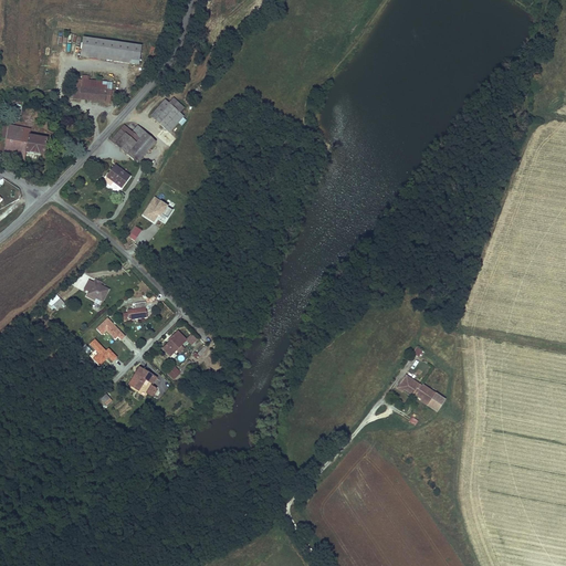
[(84,33),(82,48),(140,55),(143,41),(84,33)]
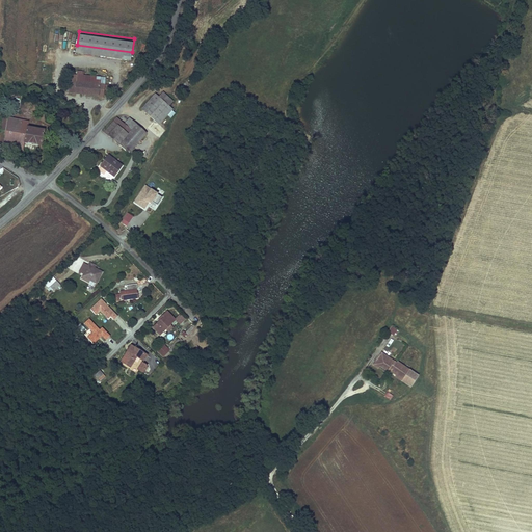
[(71,89),(77,90),(78,80),(96,81),(101,82),(107,83),(108,74),(94,73),(94,72),(85,71),(86,68),(79,67),(79,71),(70,71),(68,88),(71,89)]
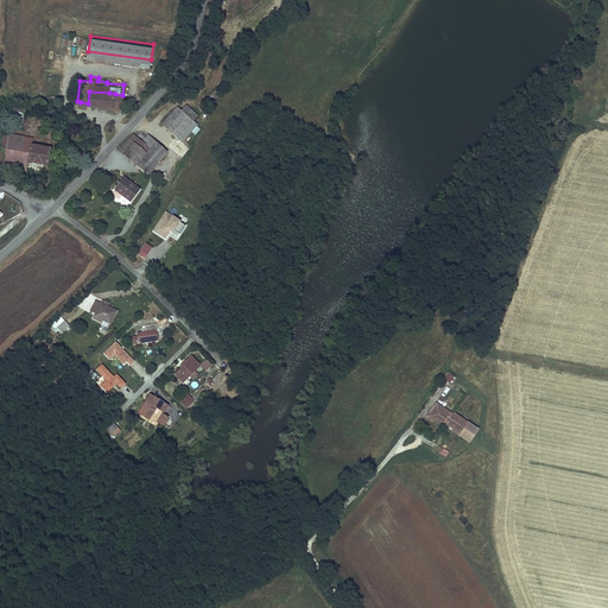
[(88,103),(108,105),(109,93),(89,92),(88,103)]
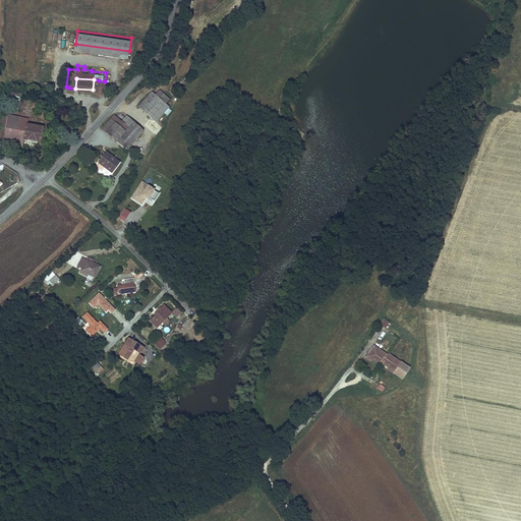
[(20,109),(23,92),(13,90),(11,100),(14,101),(14,105),(11,104),(10,108),(20,109)]
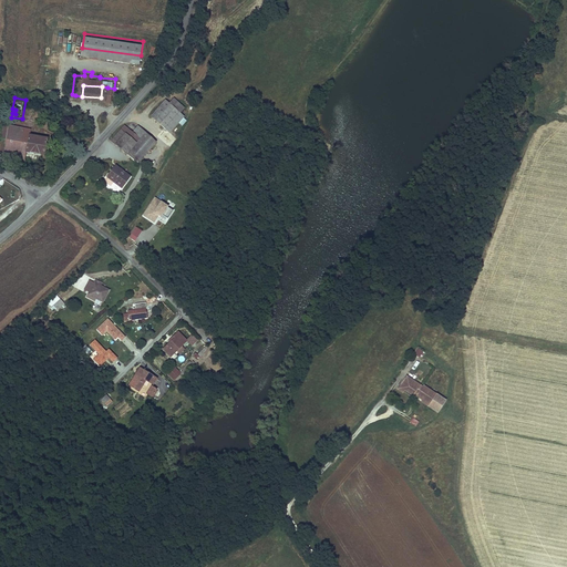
[(186,107),(175,98),(171,103),(182,113),(186,107)]
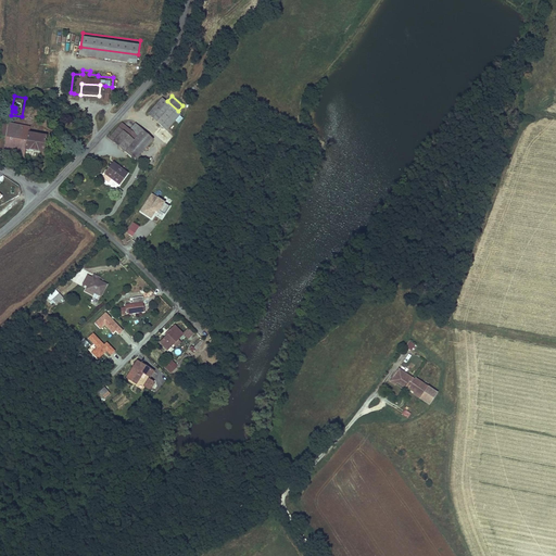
[(167,101),(166,100),(153,116),(166,127),(179,111),(178,111),(167,101)]
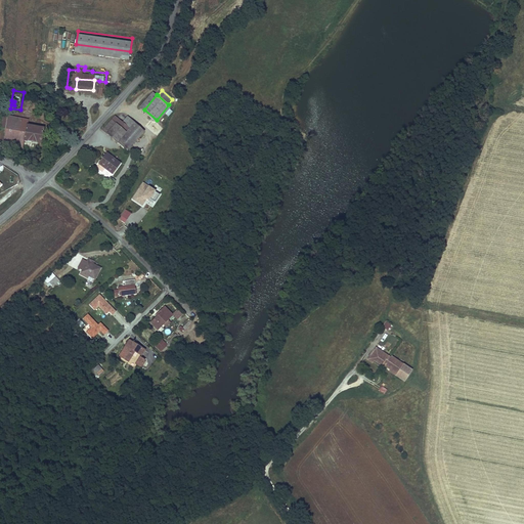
[(10,115),(10,116),(8,125),(5,147),(15,149),(16,145),(25,146),(27,137),(43,139),(44,135),(45,127),(31,124),(32,118),(10,115)]
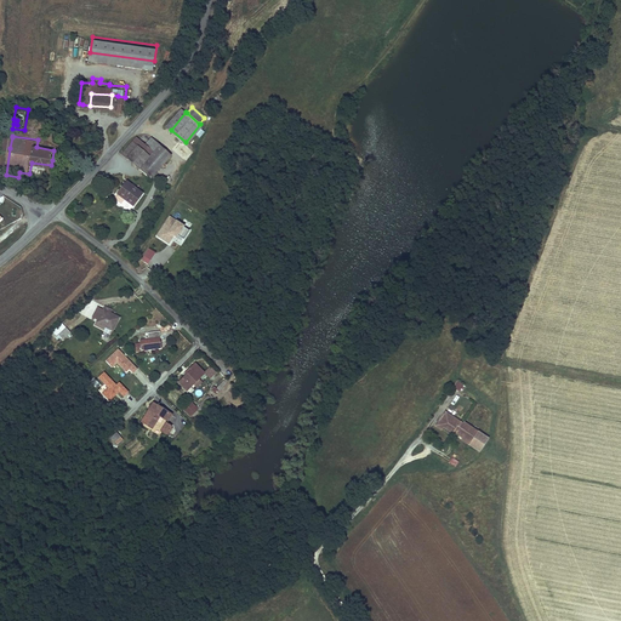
[(140,166),(153,152),(137,138),(132,144),(137,148),(129,160),(138,167),(140,166)]
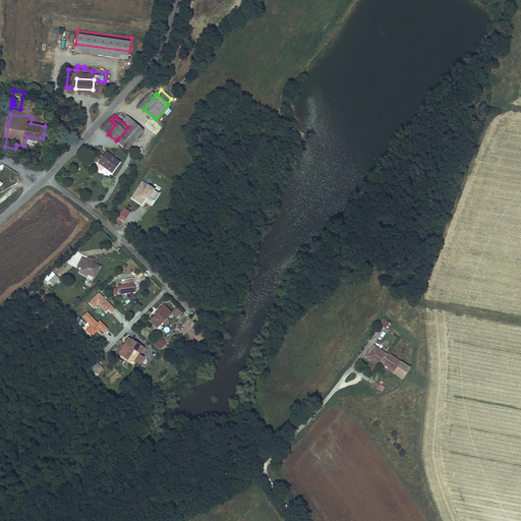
[(133,120),(128,127),(117,139),(127,148),(143,128),(133,120)]
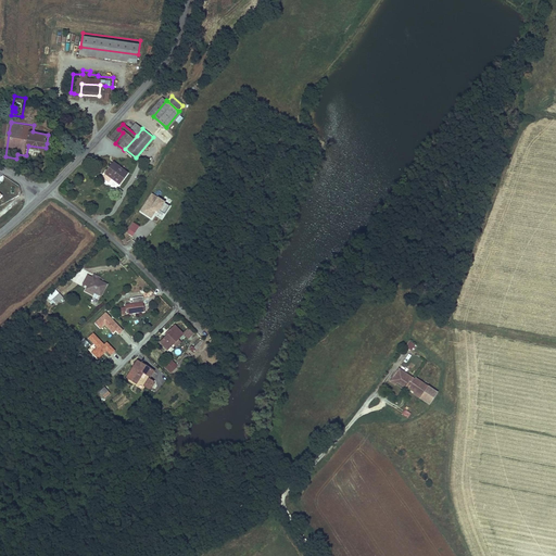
[(115,143),(123,133),(118,129),(110,139),(115,143)]
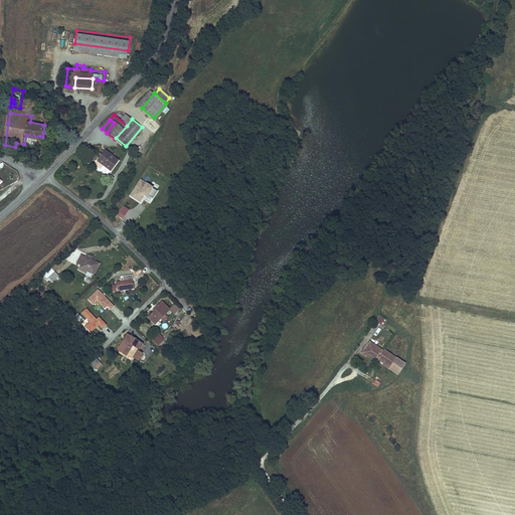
[(118,159),(105,150),(98,160),(110,169),(118,159)]
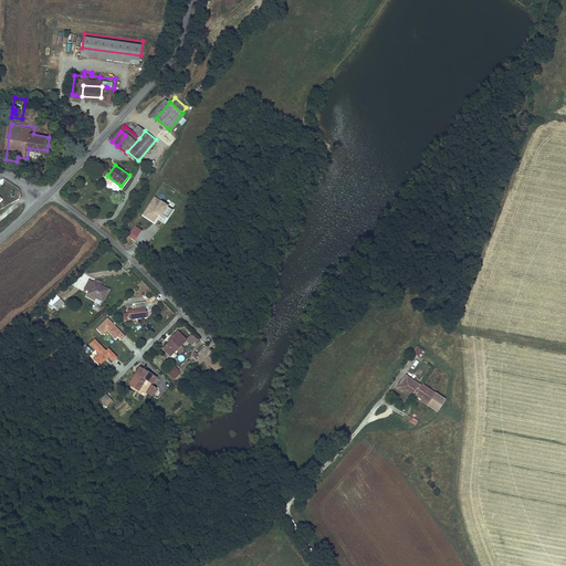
[(171,208),(155,197),(144,213),(154,220),(157,213),(159,216),(161,212),(167,217),(171,208)]
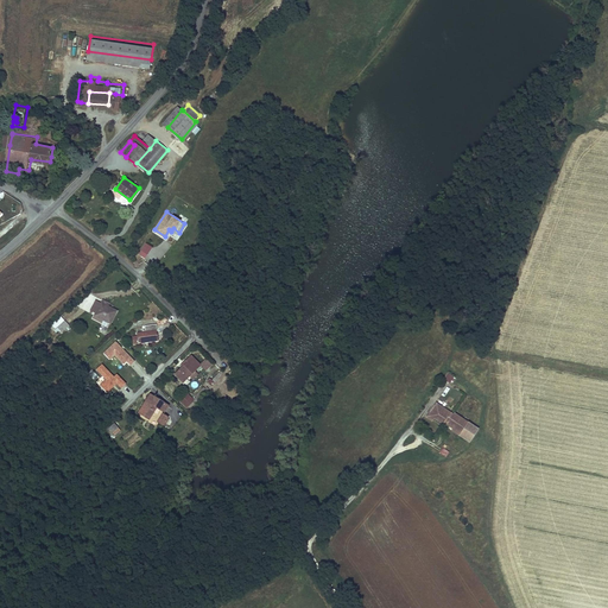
[(145,244),(138,254),(145,258),(152,247),(145,244)]
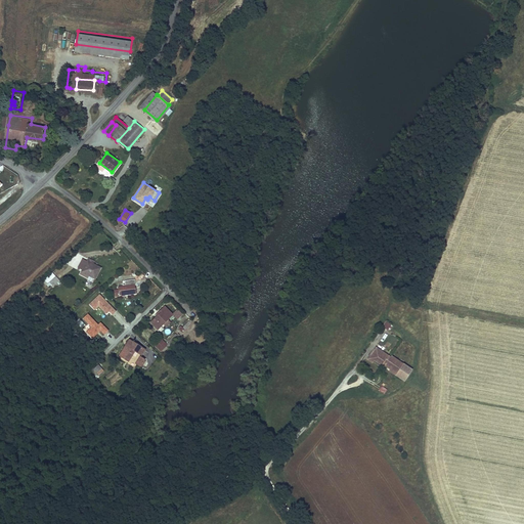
[(100,267),(93,263),(94,261),(87,258),(86,261),(82,258),(78,267),(82,269),(79,274),(93,281),(100,267)]
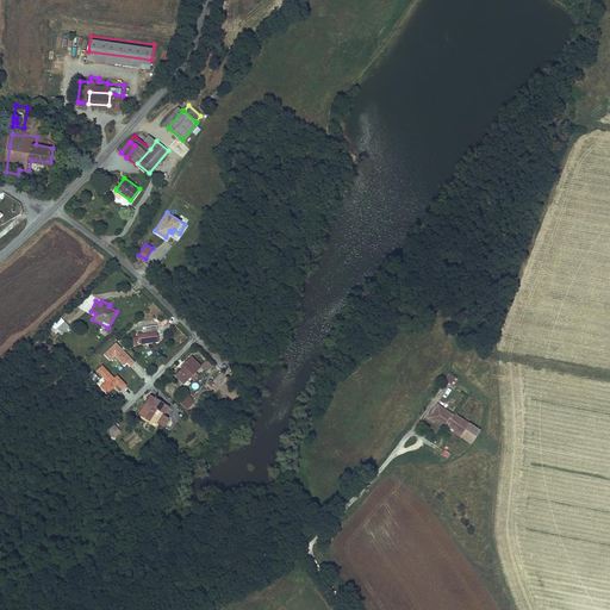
[(70,327),(66,322),(57,329),(62,334),(70,327)]
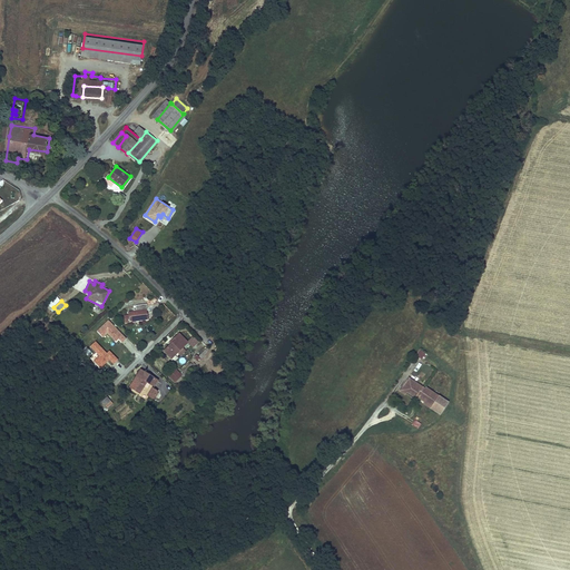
[(129,322),(129,323),(148,321),(146,304),(136,305),(136,308),(134,310),(134,311),(128,312),(128,315),(129,322)]
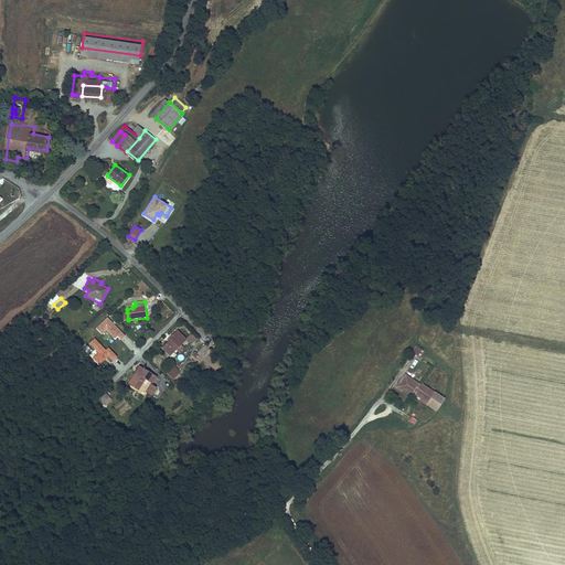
[(103,336),(107,331),(118,343),(126,337),(108,318),(96,329),(103,336)]
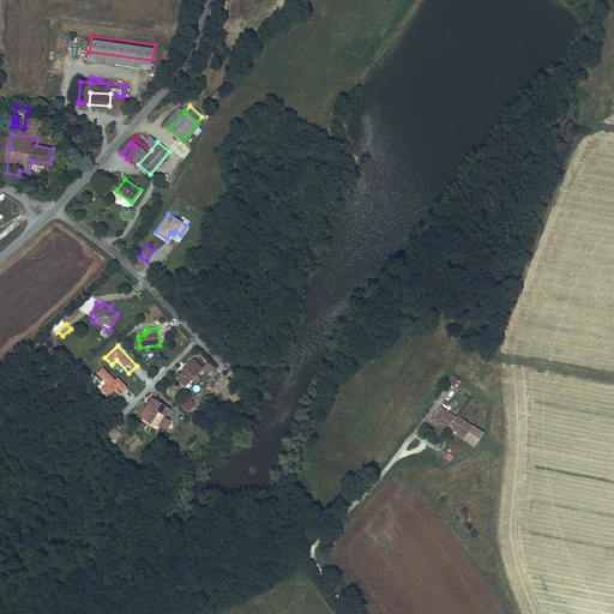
[(184,386),(202,367),(193,360),(185,368),(187,369),(178,379),(184,386)]
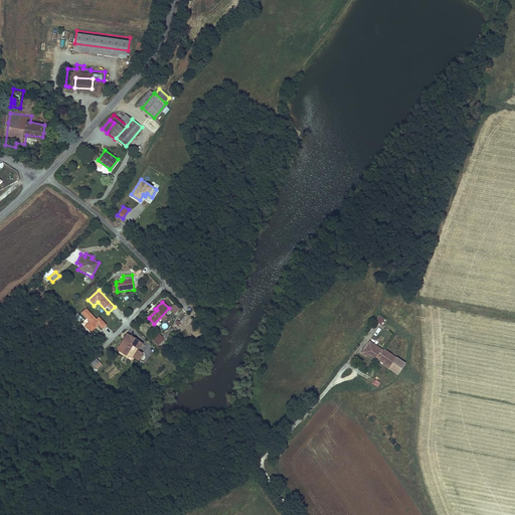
[(174,304),(169,308),(174,314),(179,309),(174,304)]
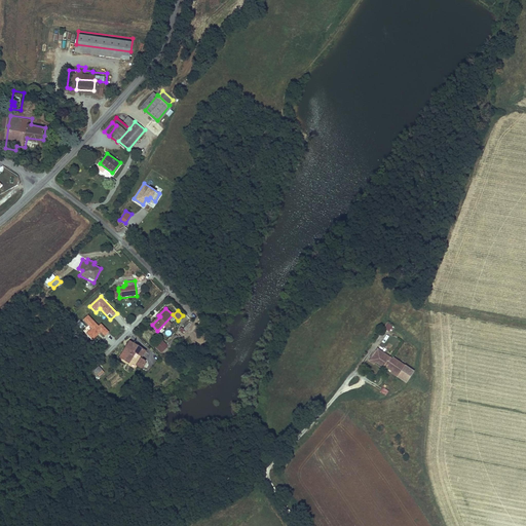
[(94,321),(86,313),(80,318),(88,326),(94,321)]
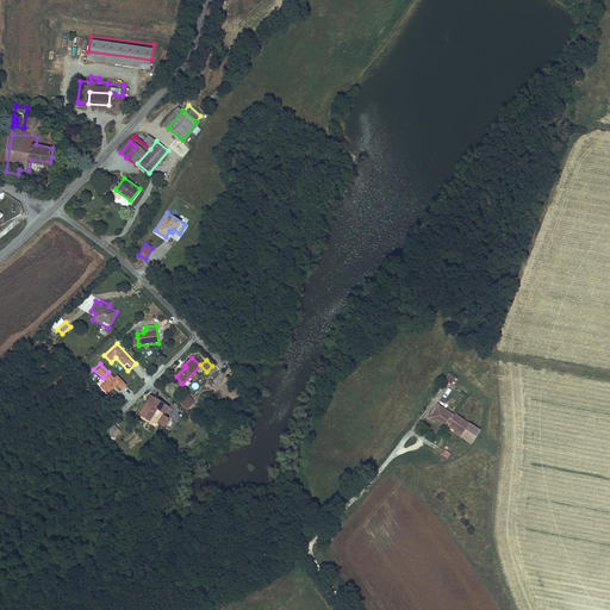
[(460,374),(454,369),(448,378),(455,381),(460,374)]
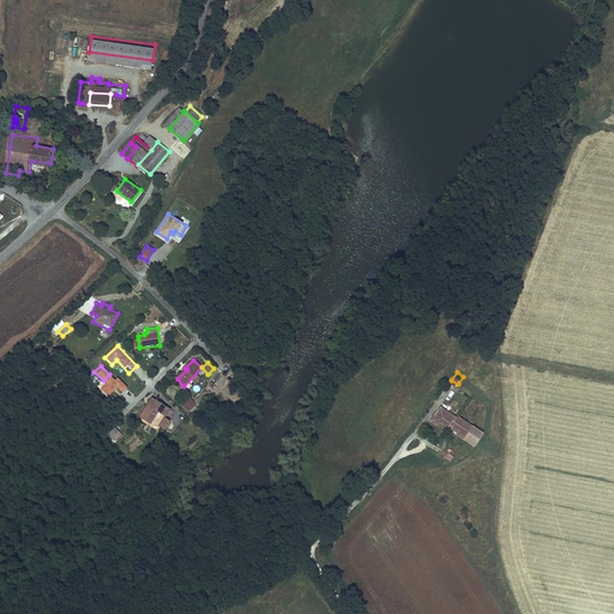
[(220,389),(229,381),(224,375),(215,383),(220,389)]
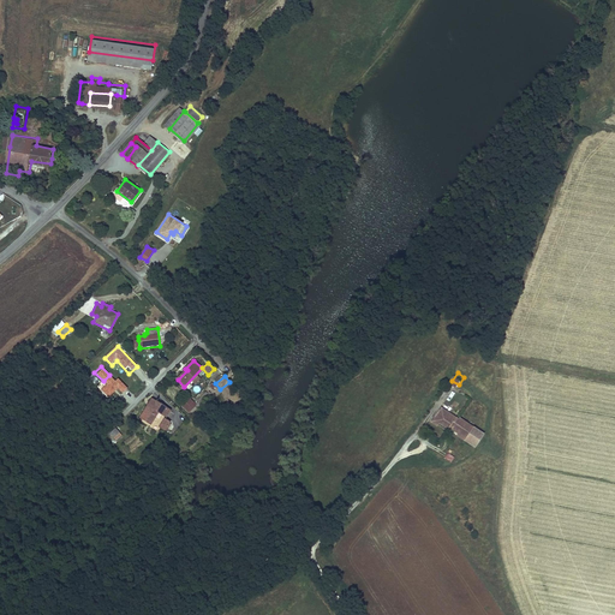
[(207,392),(197,401),(201,405),(209,395),(207,392)]
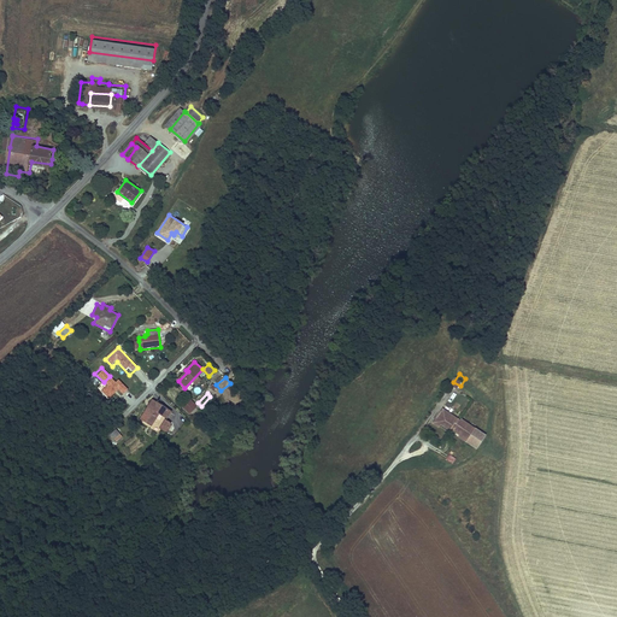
[(150,427),(158,413),(165,418),(169,411),(151,399),(139,419),(150,427)]
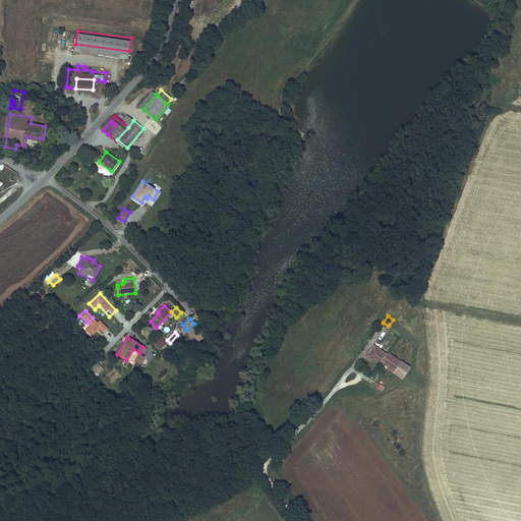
[(164,342),(159,337),(153,344),(158,349),(164,342)]
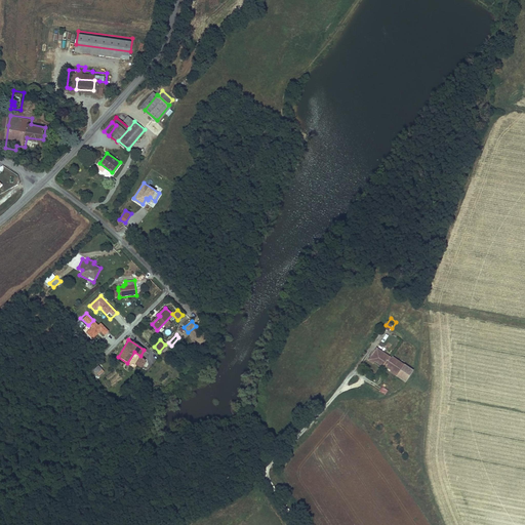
[(399,380),(401,378),(406,381),(412,371),(412,369),(378,347),(370,359),(395,374),(393,377),(399,380)]
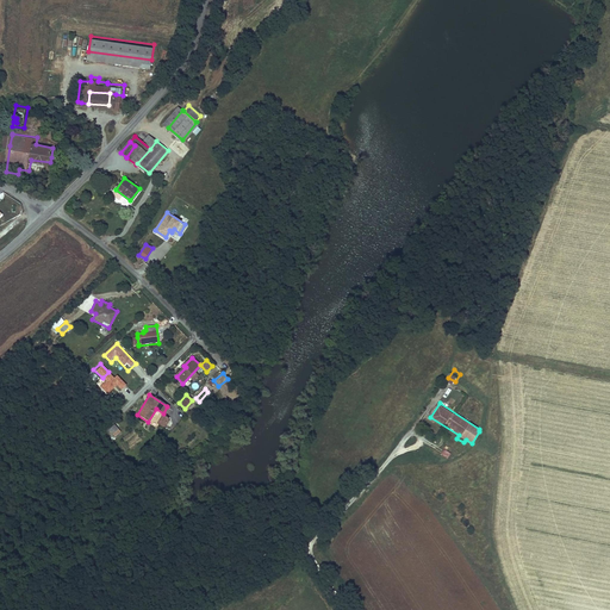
[(162,415),(156,423),(163,427),(168,418),(162,415)]
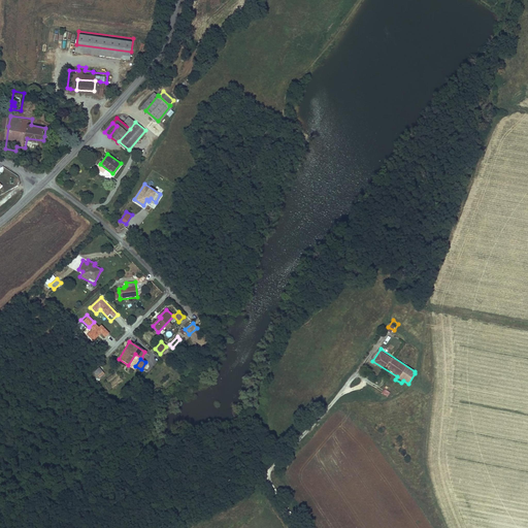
[(94,373),(100,378),(105,374),(99,368),(94,373)]
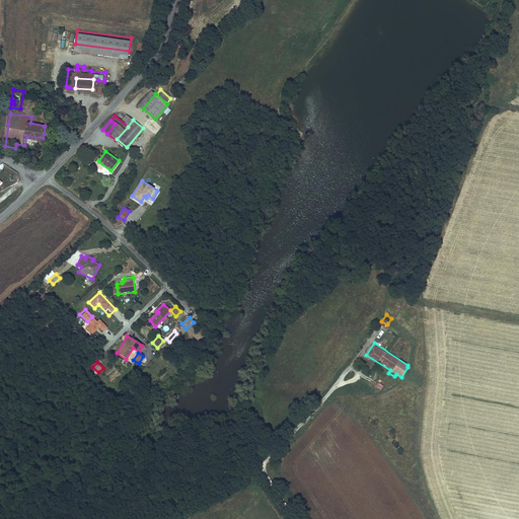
[(383,386),(378,382),(375,387),(380,391),(383,386)]
